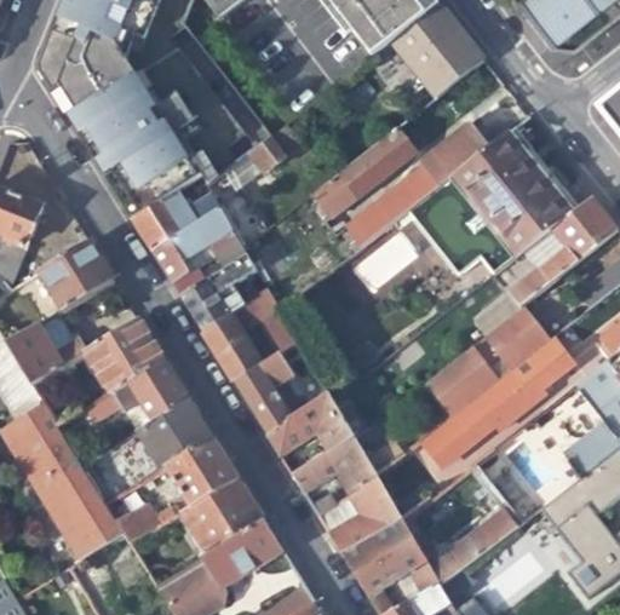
[(62,0),(50,33),(36,64),(76,128),(103,170),(133,218),(178,188),(207,170),(179,127),(194,118),(177,90),(161,99),(154,87),(147,92),(124,55),(133,33),(142,36),(158,0),(62,0)]
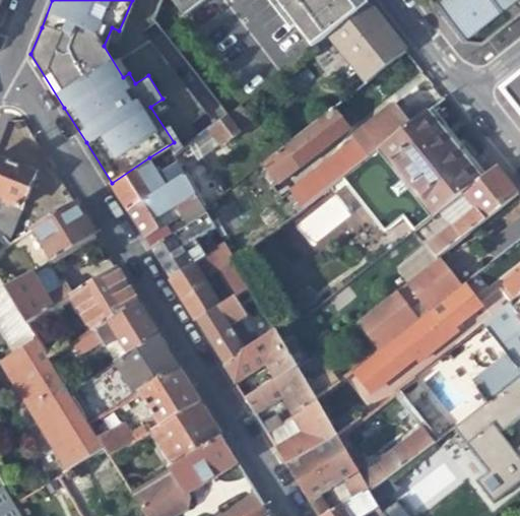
[(159,0),(152,19),(163,31),(184,15),(188,11),(202,0),(159,0)]
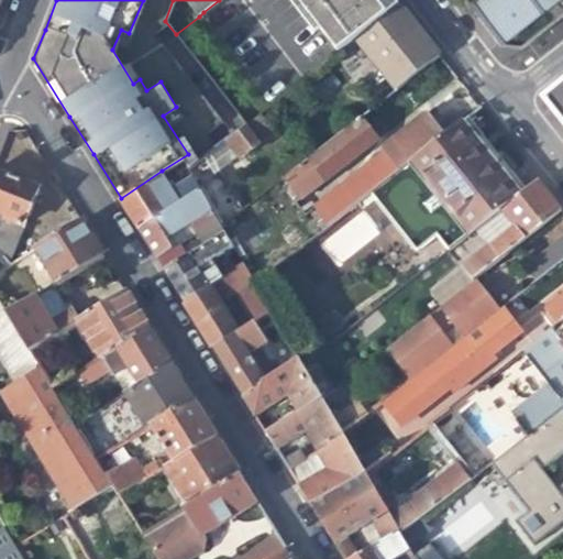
[(307,0),(345,45),(400,2),(398,0),(307,0)]
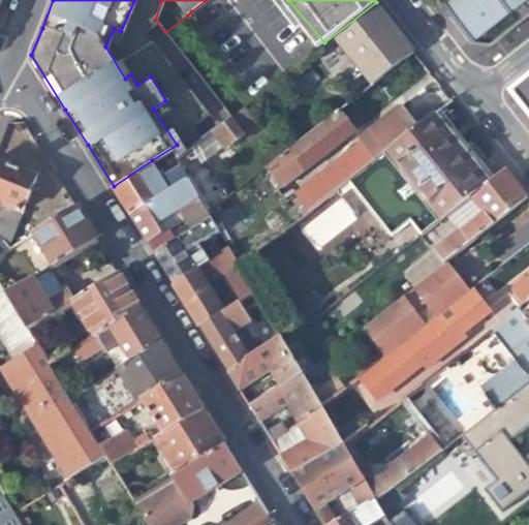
[(469,0),(489,24),(520,0),(469,0)]
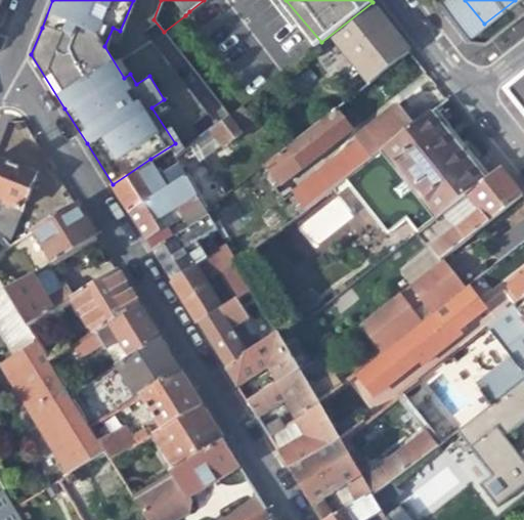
[(330,34),(368,83),(410,50),(385,18),(373,2),(330,34)]
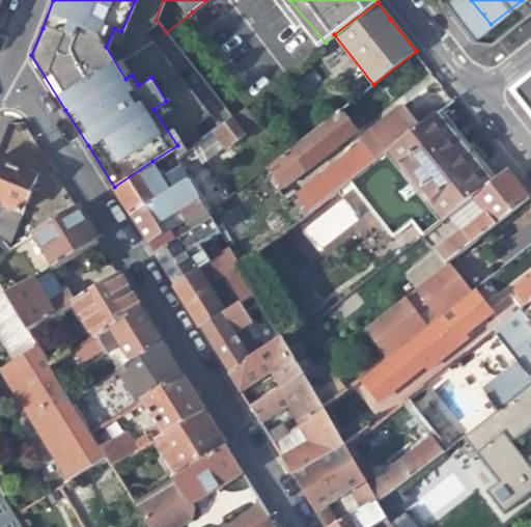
[(530,77),(527,81),(518,88),(519,96),(520,103),(529,113),(530,115),(530,77)]
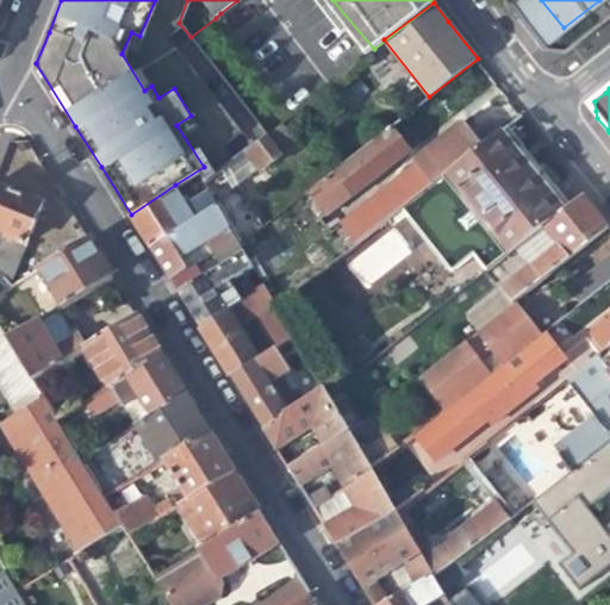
[(319,124),(303,103),(293,108),(280,120),(282,123),(297,142),(319,124)]
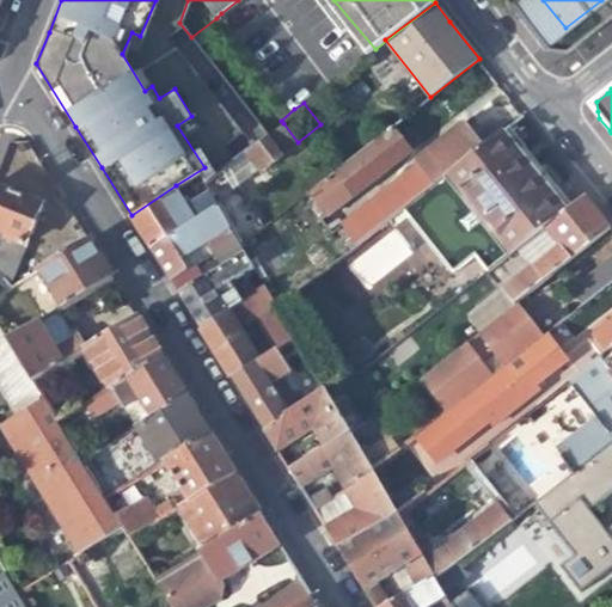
[(359,243),(405,207),(484,145),(464,120),(414,158),(417,163),(343,221),(359,243)]
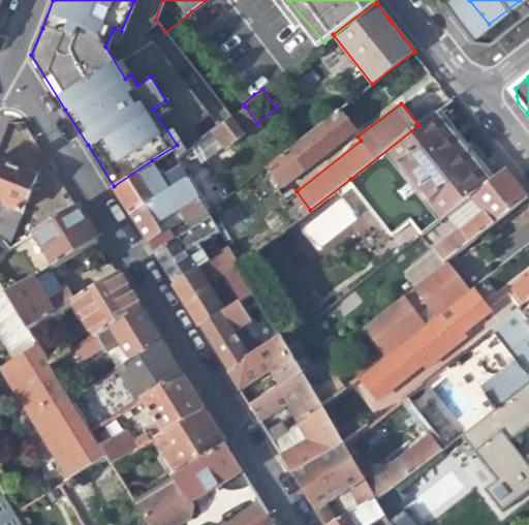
[(226,147),(257,123),(245,106),(232,116),(213,130),(224,145),(226,147)]
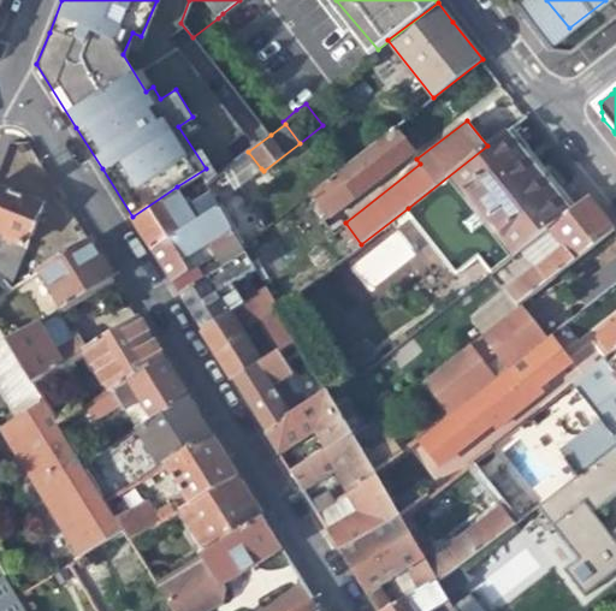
[(478,253),(481,259),(496,247),(522,233),(529,242),(539,235),(548,229),(576,207),(544,165),(514,125),(487,146),(408,208),(456,271),(466,261),(478,253)]
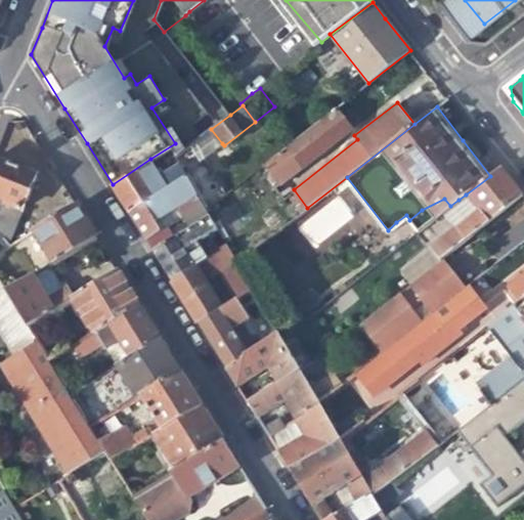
[(337,107),(263,164),(267,169),(263,172),(275,186),(338,137),(350,127),(337,107)]
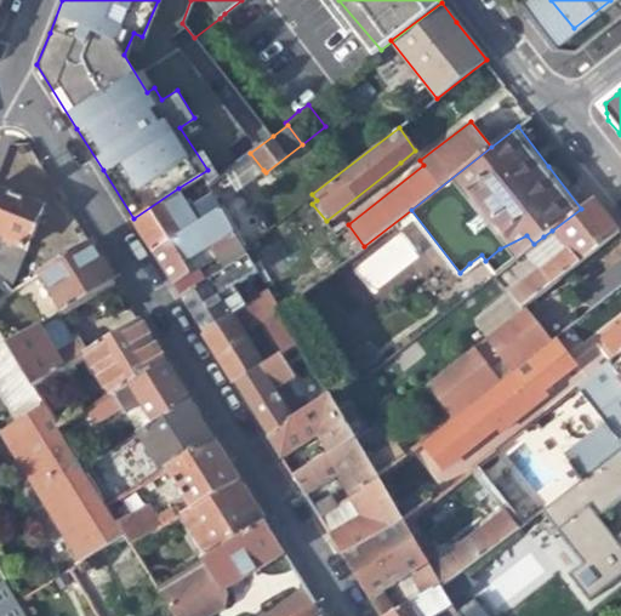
[(243,186),(263,170),(250,153),(232,167),(243,186)]
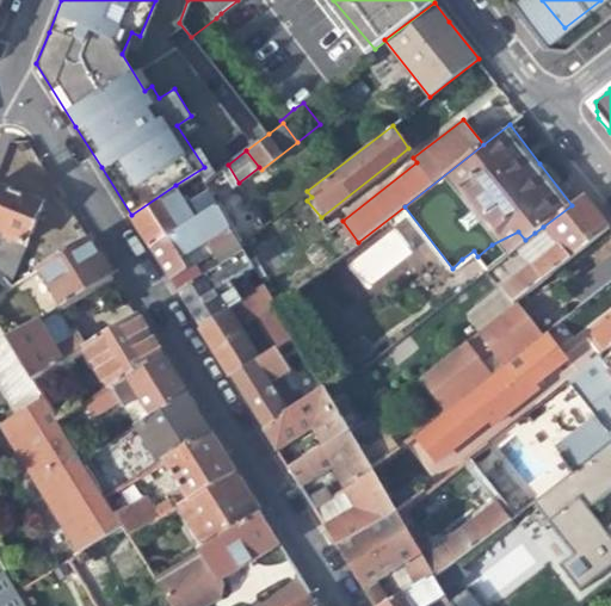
[(264,224),(239,183),(228,165),(204,183),(209,191),(217,205),(240,243),(264,224)]
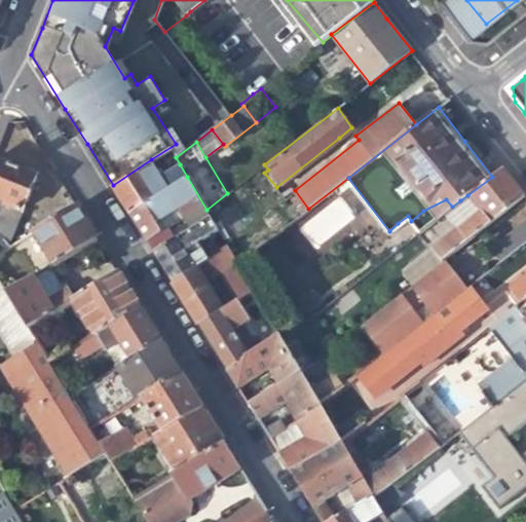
[(38,175),(0,159),(0,232),(2,235),(7,241),(38,175)]
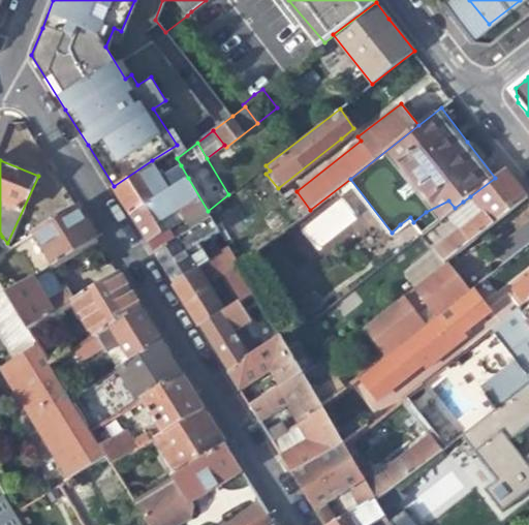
[(162,177),(152,160),(114,186),(121,197),(130,214),(170,189),(162,177)]
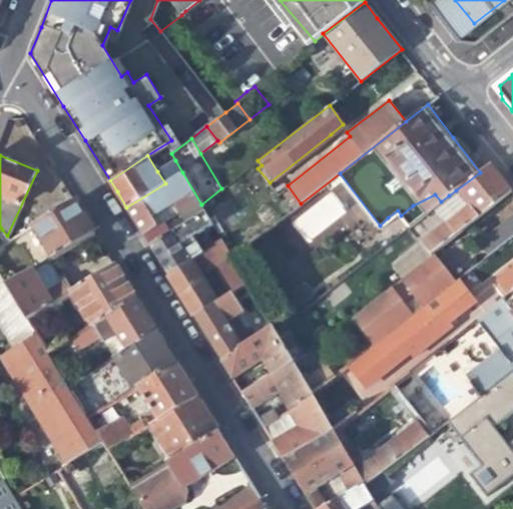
[(175,160),(157,171),(165,183),(182,172),(175,160)]
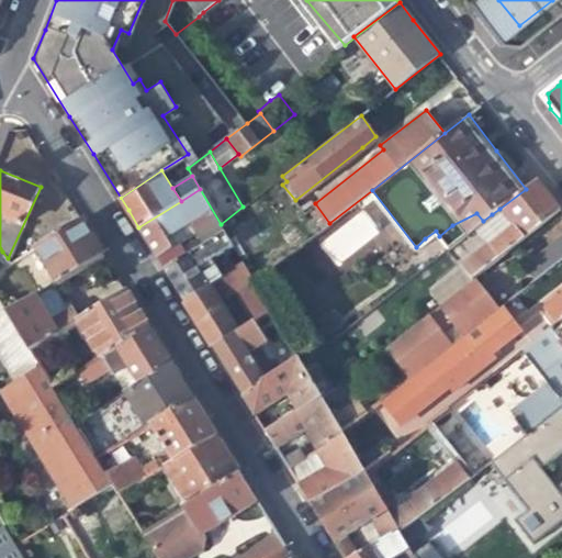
[(462,265),(464,267),(473,278),(513,247),(561,209),(548,191),(538,180),(526,189),(499,209),(514,225),(505,232),(462,265)]
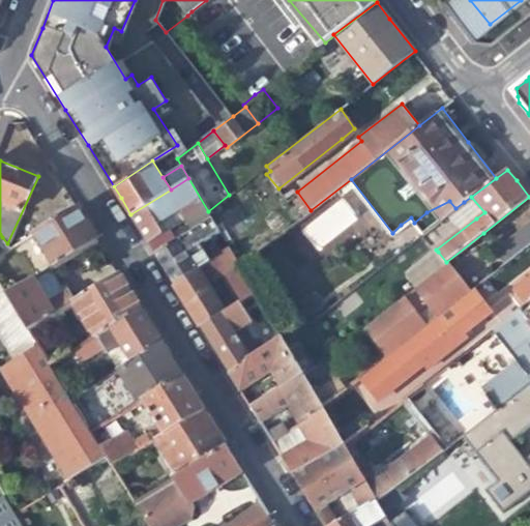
[(184,218),(192,231),(212,217),(208,211),(188,178),(171,190),(130,214),(142,232),(148,241),(163,232),(157,224),(179,209),(184,218)]
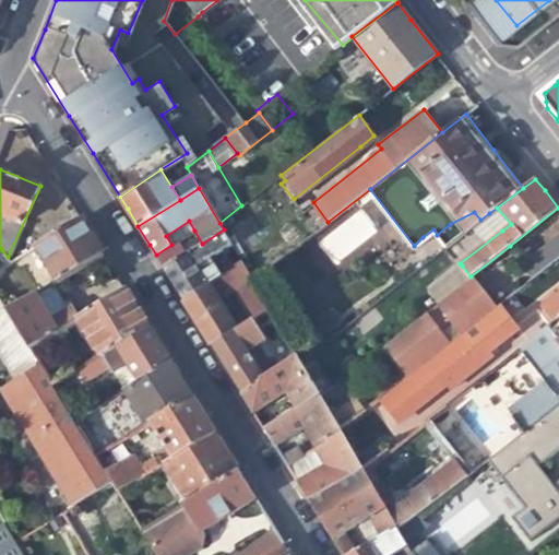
[(319,237),(334,257),(375,225),(359,205),(319,237)]
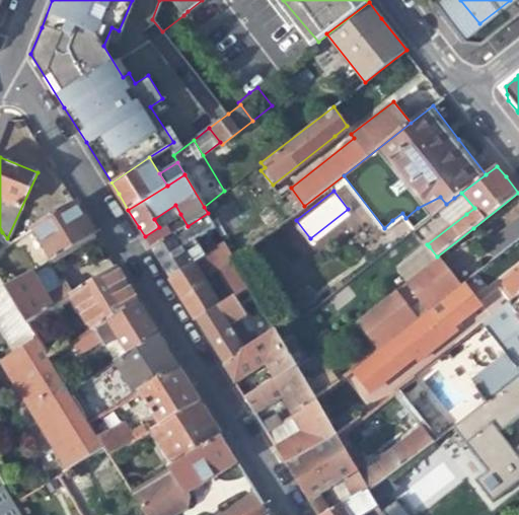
[(454,198),(466,214),(474,208),(461,193),(454,198)]
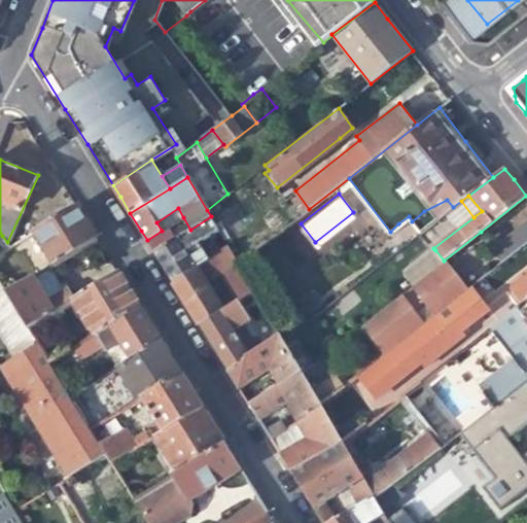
[(503,259),(526,241),(526,196),(481,232),(503,259)]
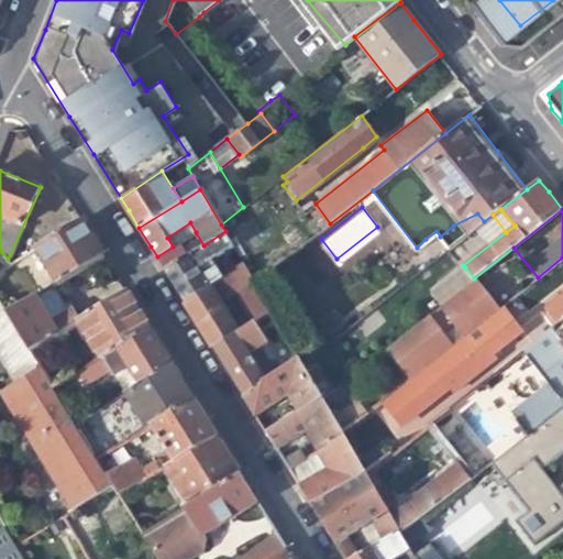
[(450,249),(484,221),(477,214),(453,226),(440,237),(450,249)]
